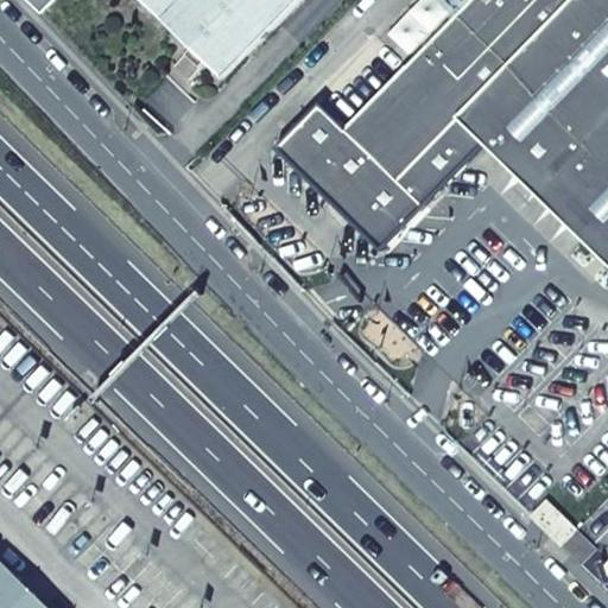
[(54,0),(26,0),(40,13),(54,0)]
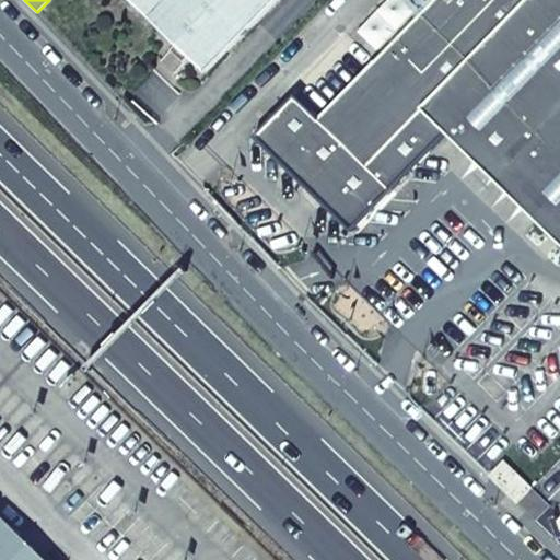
[(130,0),(206,73),(276,0),(130,0)]
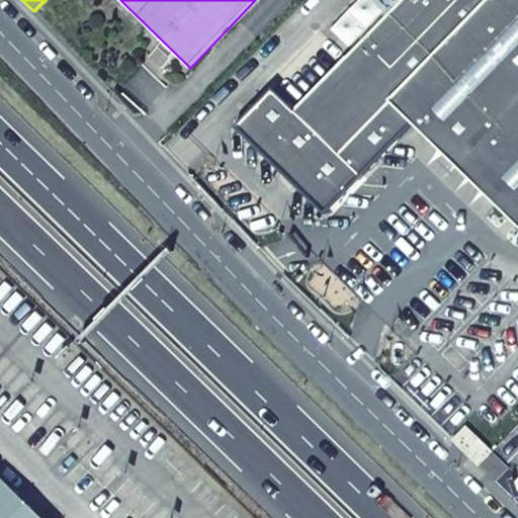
[(517,0),(401,0),(294,107),(273,87),(237,124),(325,212),(362,174),(341,154),(391,103),(517,225),(517,0)]
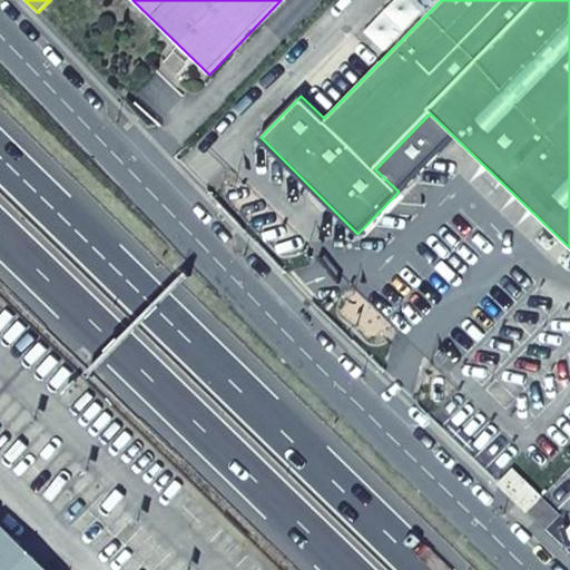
[(531,485),(513,469),(500,482),(498,484),(516,502),(531,485)]
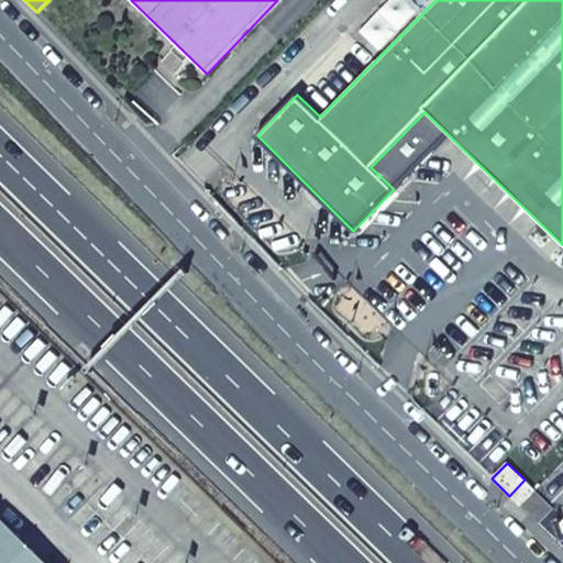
[(538,494),(525,479),(509,496),(523,509),(538,494)]
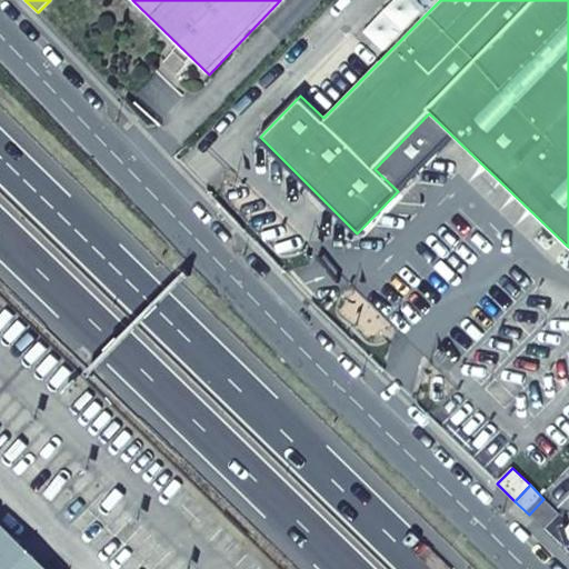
[(559,513),(543,499),(529,515),(545,529),(559,513)]
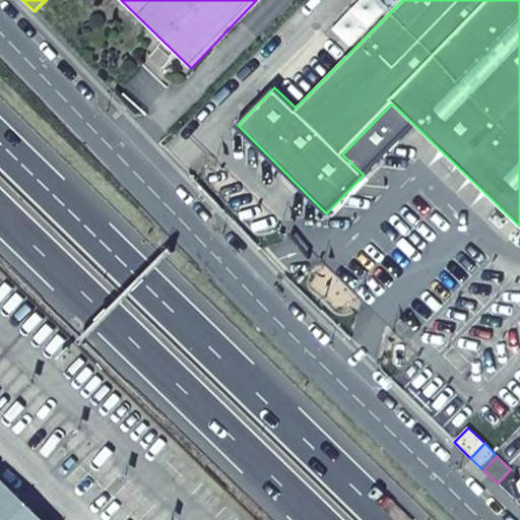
[(0,519),(39,519),(0,480),(0,519)]
